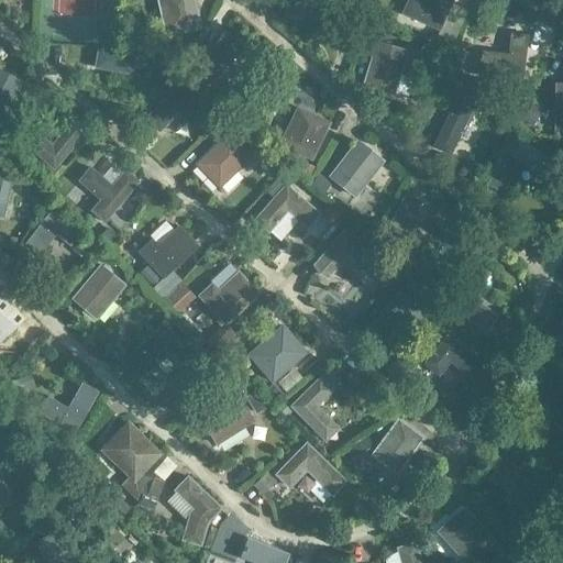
[(157,0),(166,36),(200,29),(192,0),(157,0)]
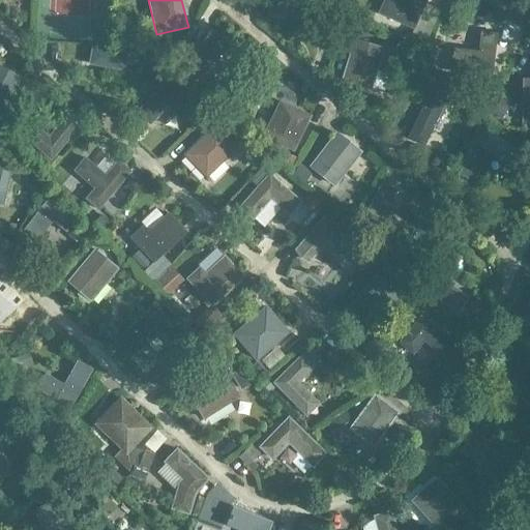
[(271,0),(269,18),(286,20),(289,3),(289,2),(289,0),(271,0)]
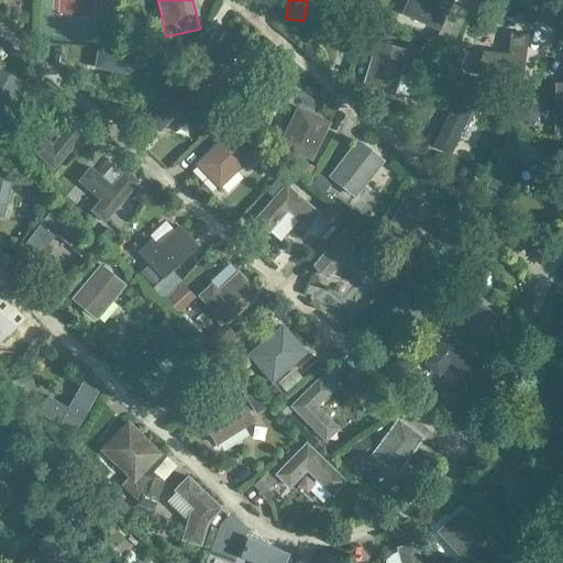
[(442,32),(455,0),(426,0),(424,2),(420,0),(409,0),(404,14),(442,32)]
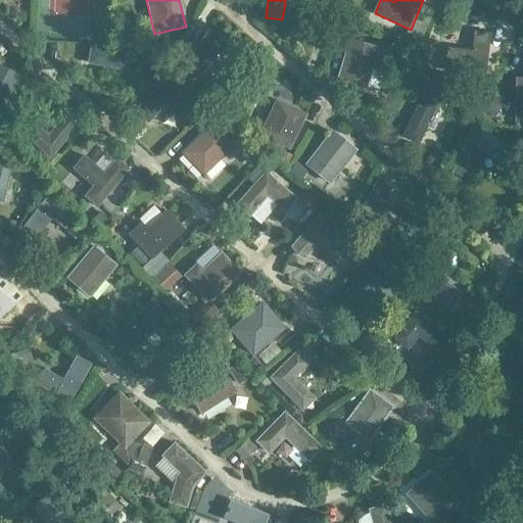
[(332,15),(340,17),(343,5),(332,2),(330,10),(332,15)]
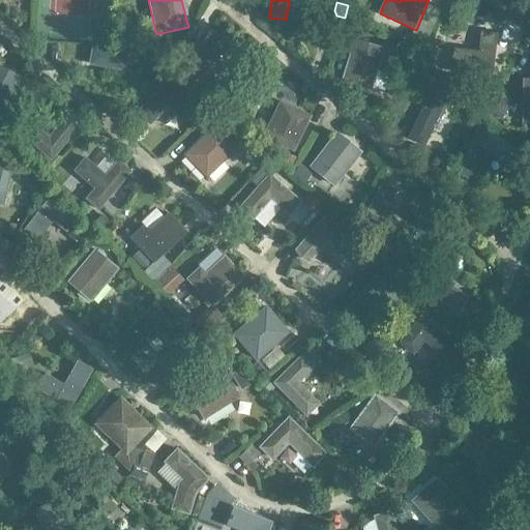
[(350,16),(344,36),(353,39),(359,18),(350,16)]
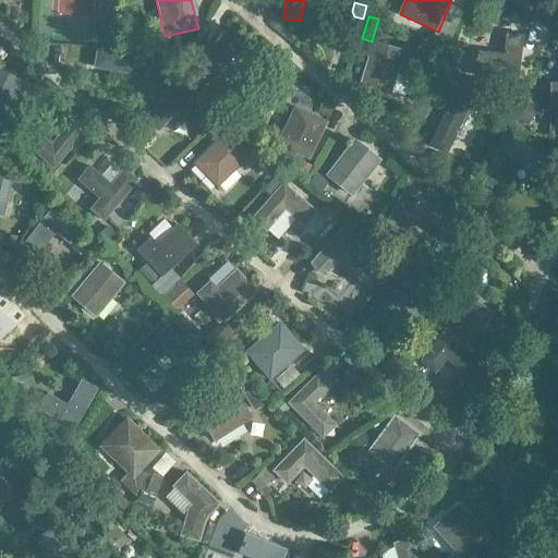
[(476,76),(519,82),(525,35),(508,33),(505,55),(480,51),(476,76)]
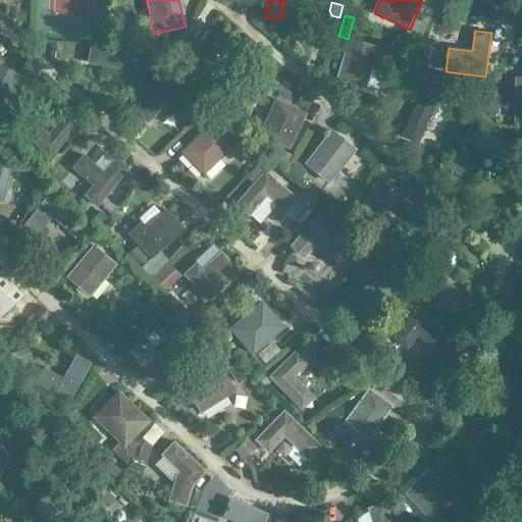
[(351,40),(338,79),(367,88),(379,48),(351,40)]
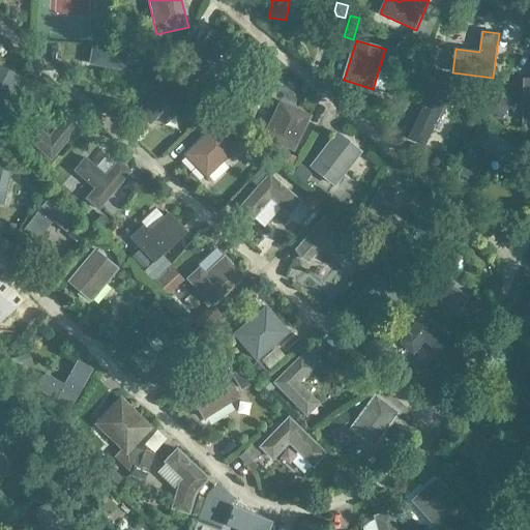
[(89,64),(139,74),(142,57),(92,48),(89,64)]
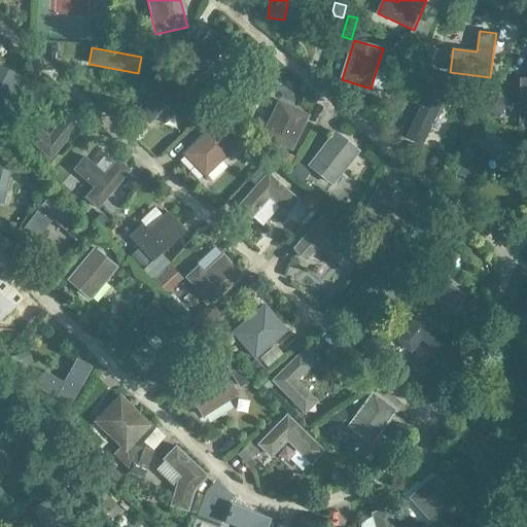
[(217,86),(225,71),(208,62),(210,60),(195,51),(185,68),(217,86)]
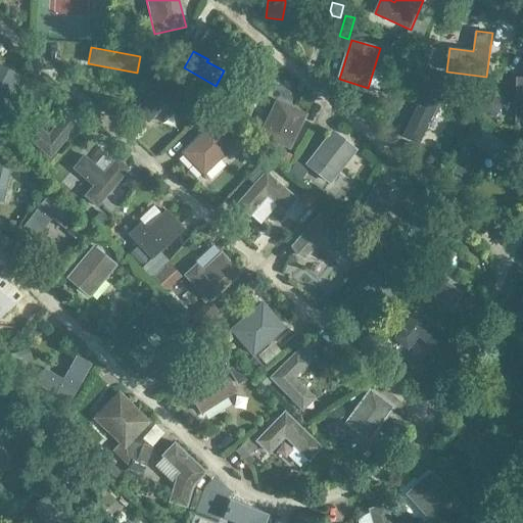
[(160,65),(147,58),(141,67),(154,76),(160,65)]
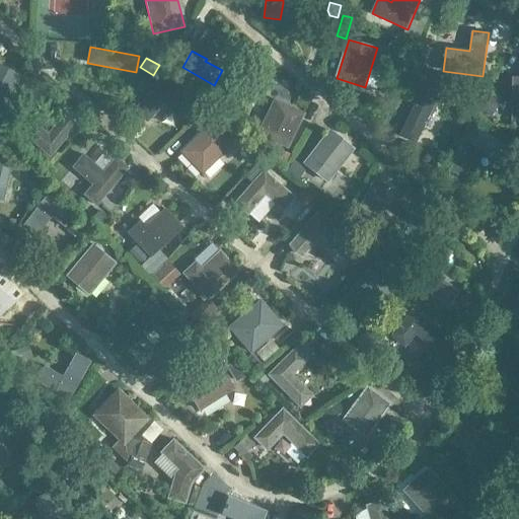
[(0,67),(0,110),(2,112),(19,77),(0,67)]
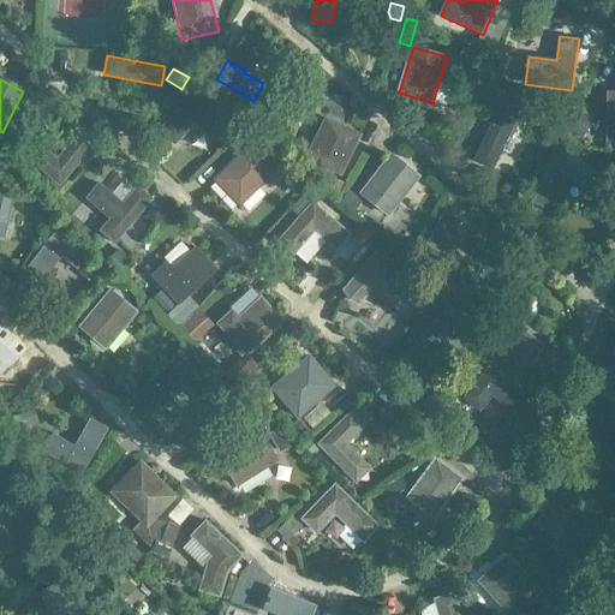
[(210,111),(193,94),(160,126),(177,143),(195,124),(213,143),(228,129),(221,121),(228,115),(218,105),(210,111)]
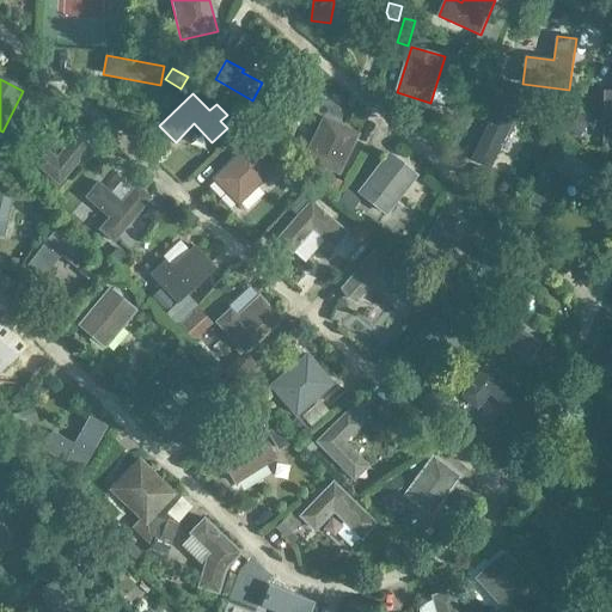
[(542,109),(544,110),(565,123),(573,109),(550,96),(542,109)]
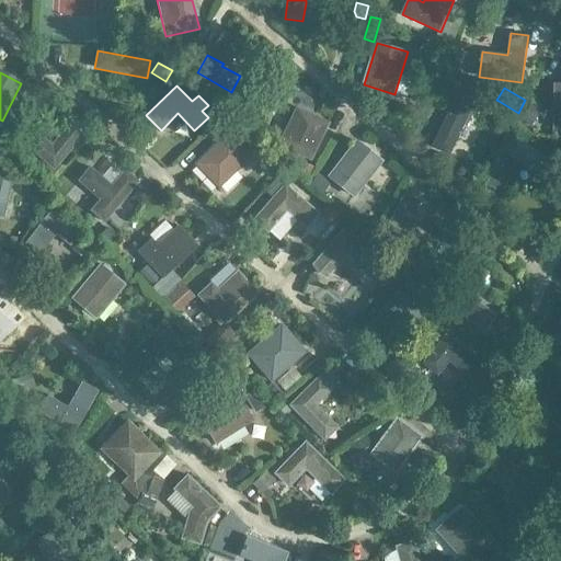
[(450,153),(472,105),(457,98),(435,146),(450,153)]
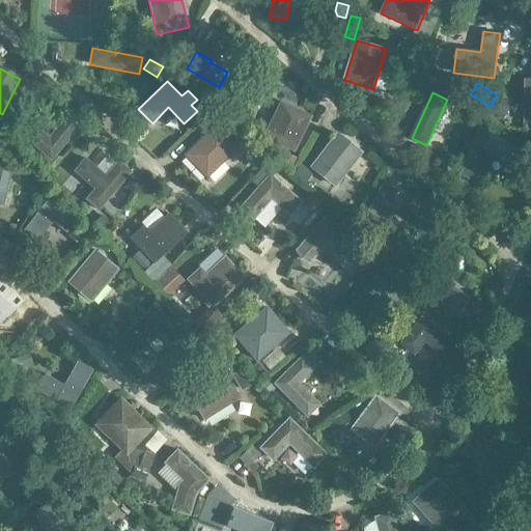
[(513,105),(503,98),(495,112),(504,120),(513,105)]
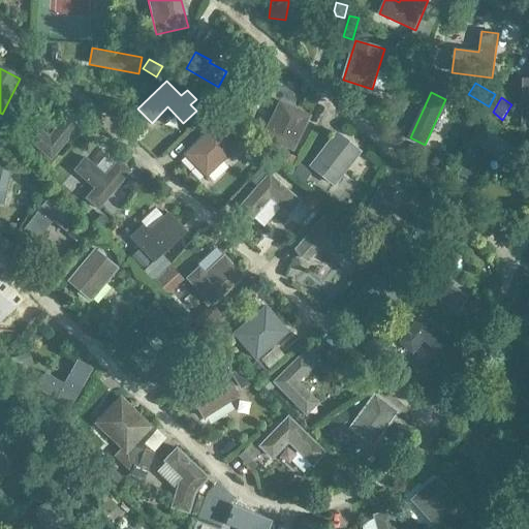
[(260,136),(292,152),(310,116),(278,100),(260,136)]
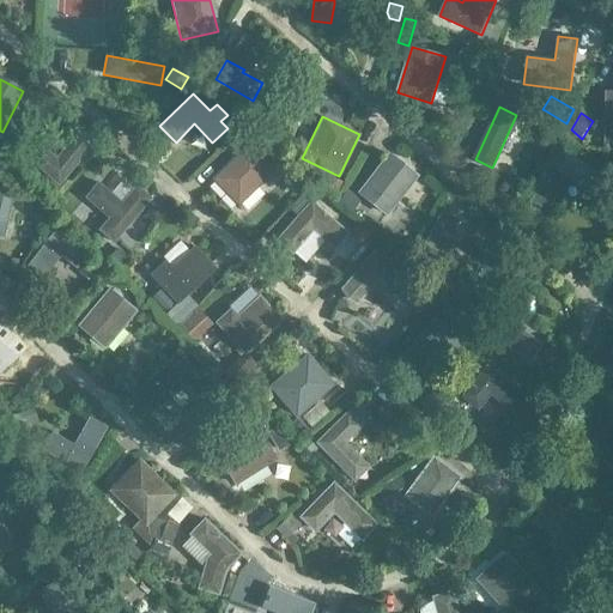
[(29,162),(59,187),(91,147),(76,134),(55,157),(42,146),(29,162)]
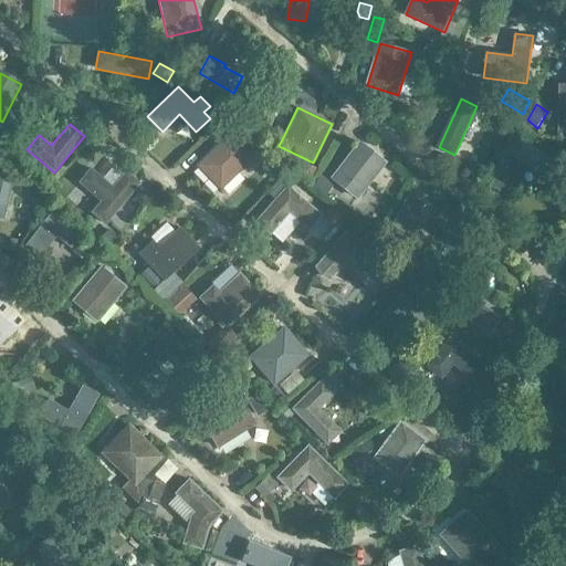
[(241,127),(236,133),(251,149),(258,144),(241,127)]
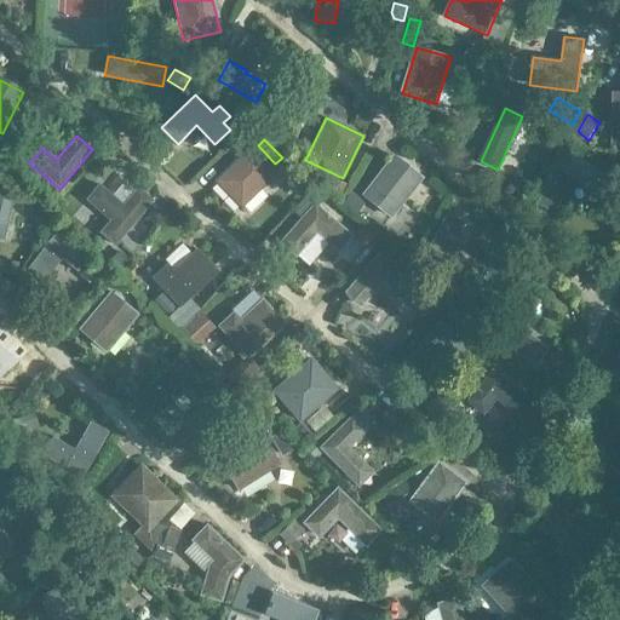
[(240,207),(275,173),(251,148),(216,182),(240,207)]
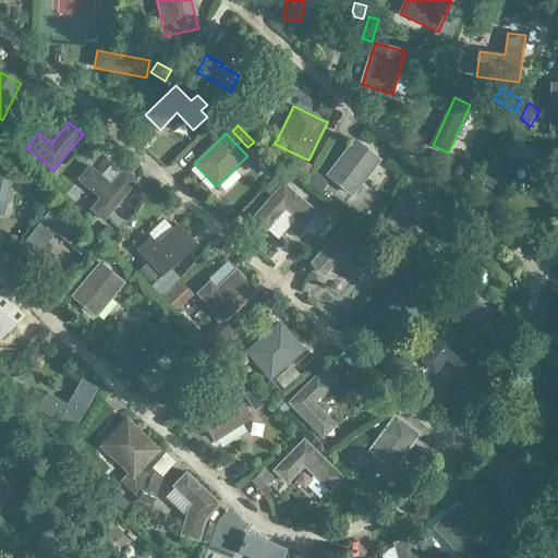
[(513,134),(502,148),(544,180),(555,166),(513,134)]
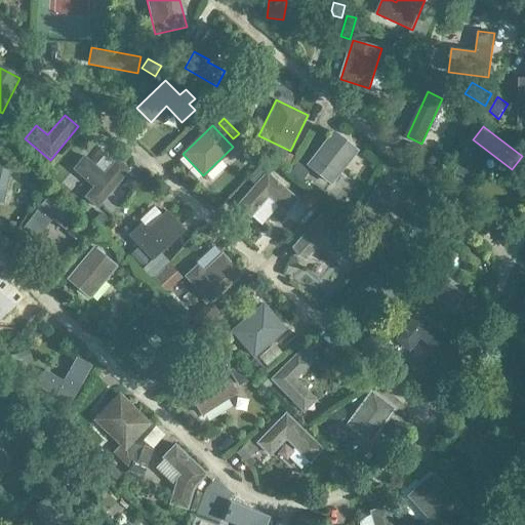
[(332,131),(306,165),(331,186),(358,151),(332,131)]
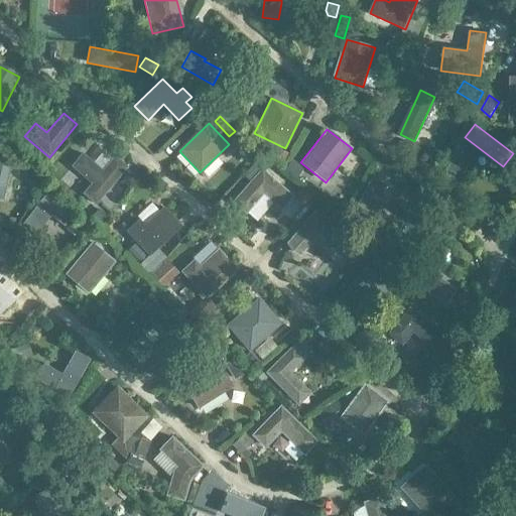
[(245,145),(237,154),(248,165),(256,157),(245,145)]
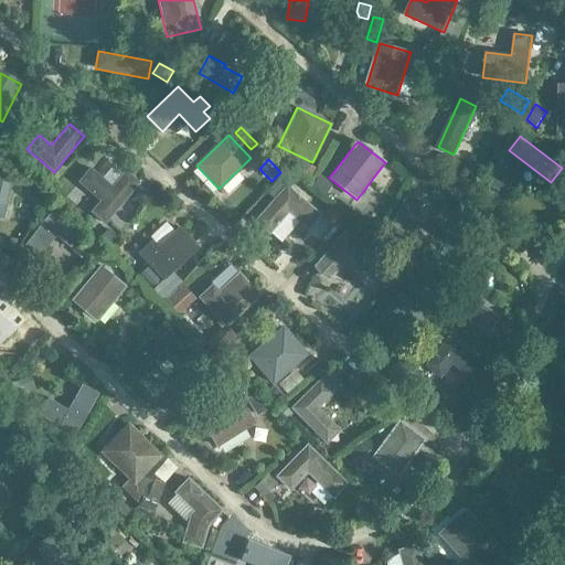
[(0,163),(0,217),(4,219),(14,166),(0,163)]
